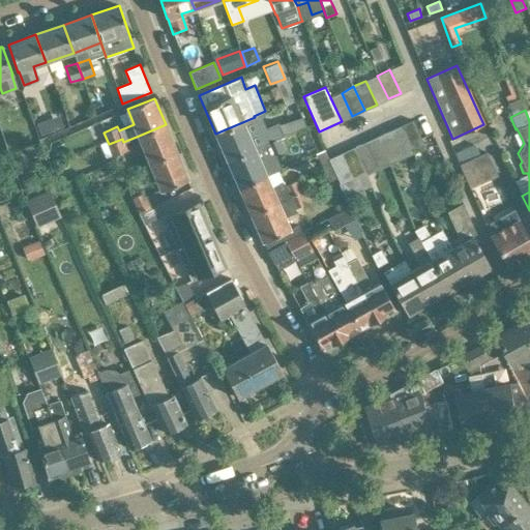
[(255,117),(215,134),(228,160),(280,137),(305,126),(301,117),(278,124),(278,122),(266,127),(260,115),(255,117)]
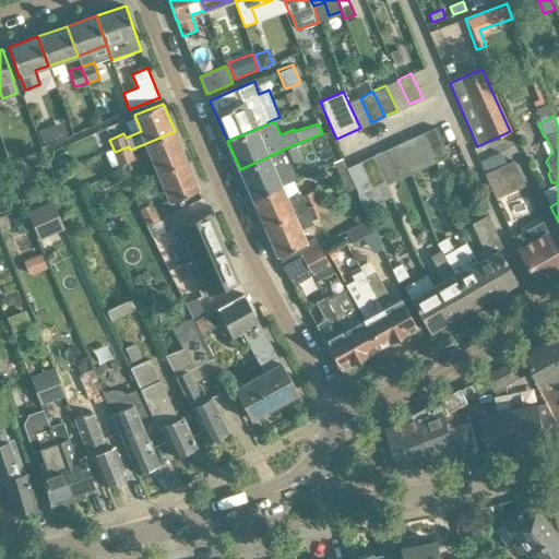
[(56,132),(55,133),(50,125),(34,132),(42,147),(72,134),(69,126),(56,132)]
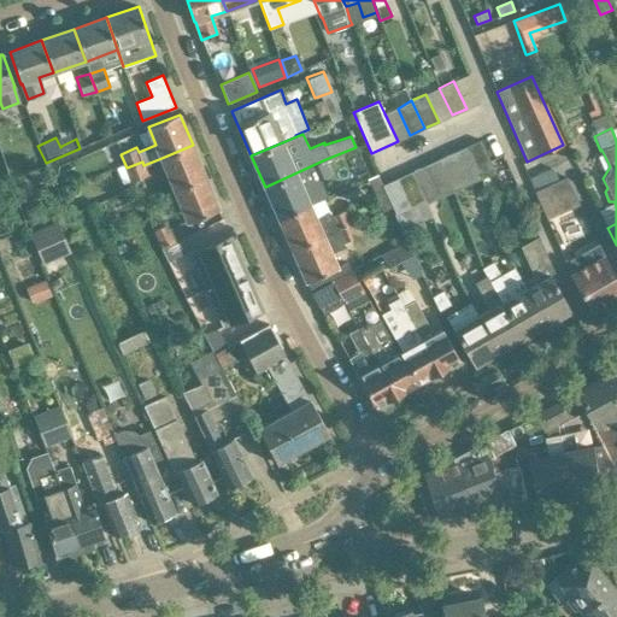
[(480,139),(465,146),(479,174),(493,168),(480,139)]
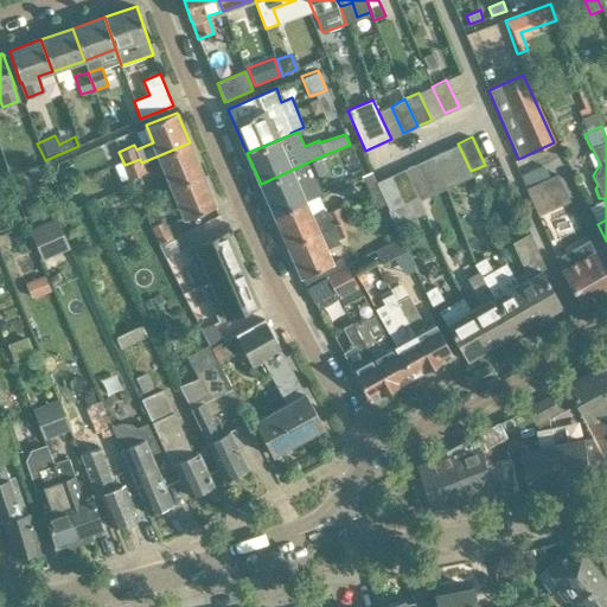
[(190,142),(159,155),(171,187),(202,174),(190,142)]
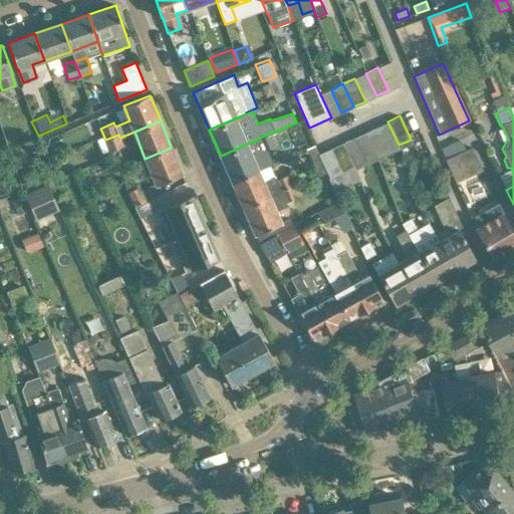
[(376,126),(365,133),(378,159),(390,154),(376,126)]
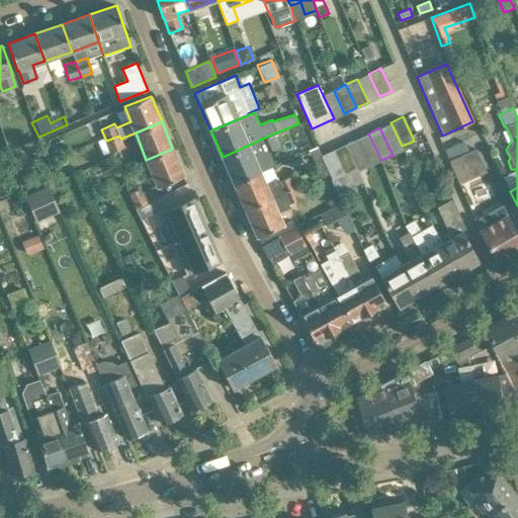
[(278,146),(273,134),(223,157),(234,183),(260,171),(253,156),(269,150),(278,146)]
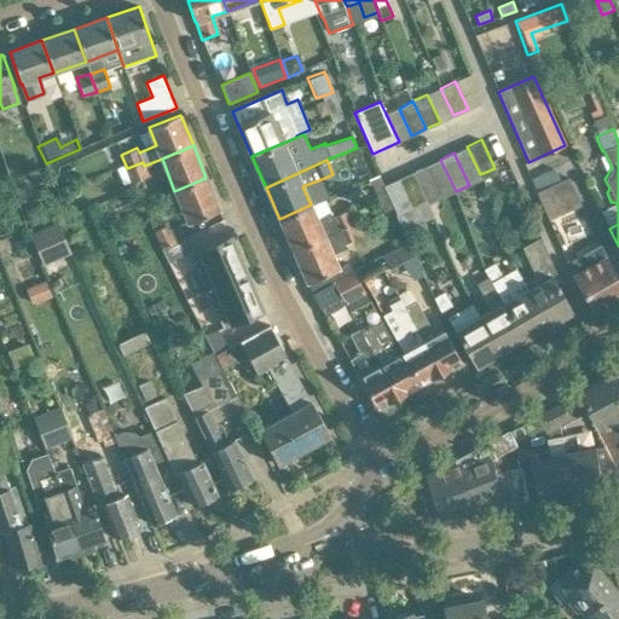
[(427,166),(441,198),(456,191),(440,160),(427,166)]
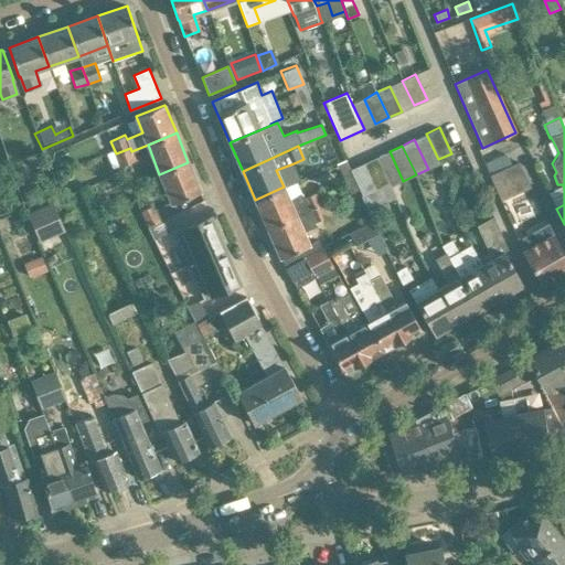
[(130,148),(116,153),(120,166),(135,160),(131,151),(130,148)]
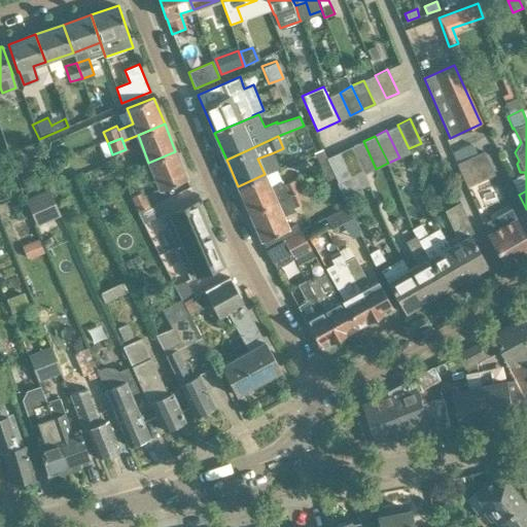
[(471,142),(451,150),(466,186),(493,174),(483,151),(477,154),(471,142)]
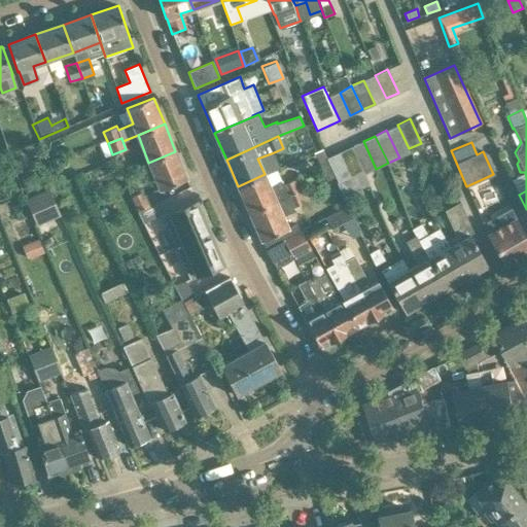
[(362,170),(352,146),(339,152),(350,176),(362,170)]
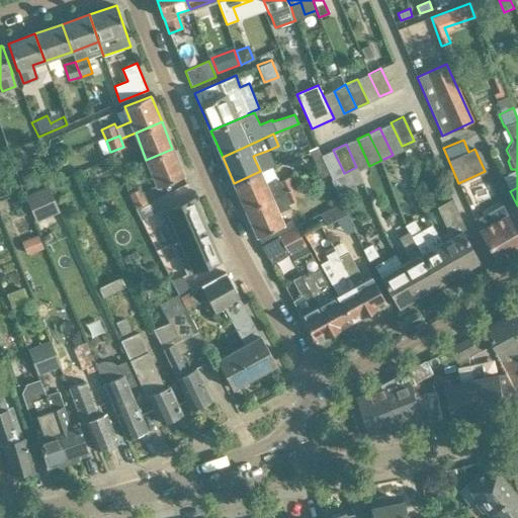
[(321,156),(317,146),(309,150),(321,176),(329,172),(321,156)]
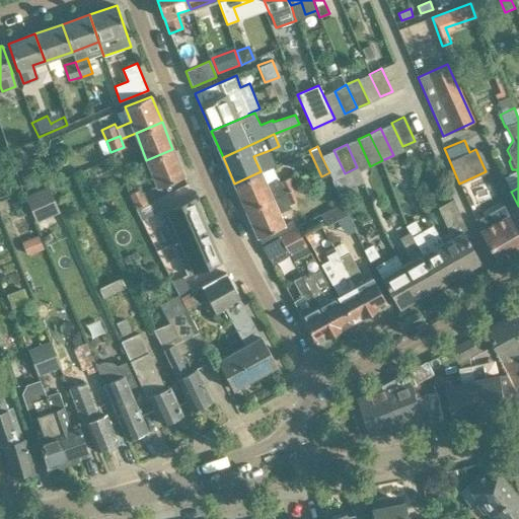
[(172,149),(146,160),(157,187),(183,175),(172,149)]
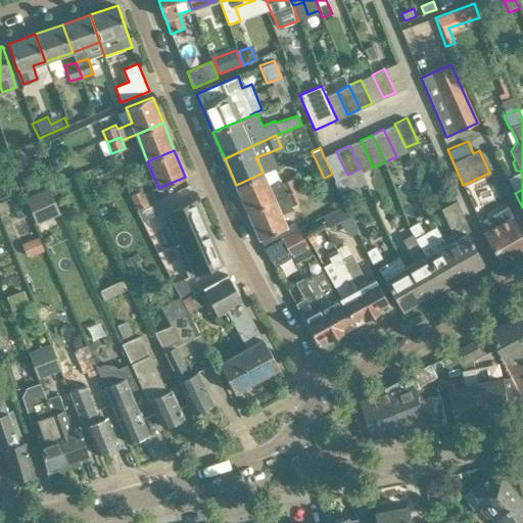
[(263,173),(236,185),(247,210),(273,199),(298,189),(293,178),(281,184),(279,180),(268,185),(263,173)]
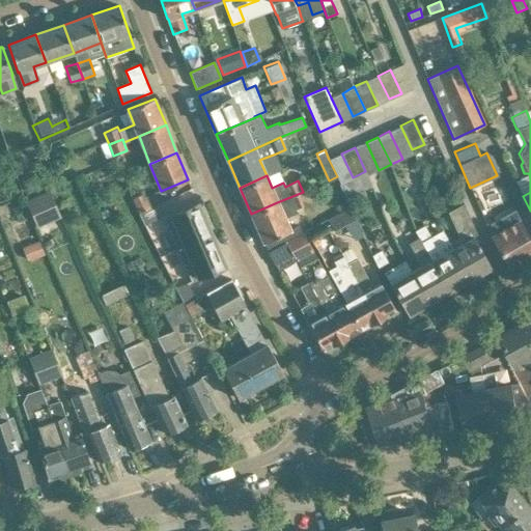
[(503,186),(486,191),(493,207),(508,201),(503,186)]
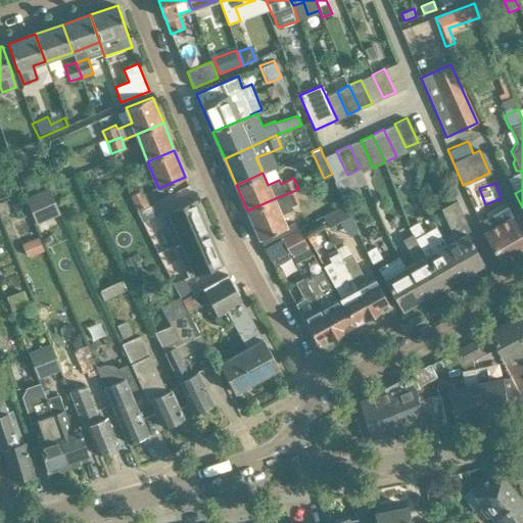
[(25,197),(37,224),(60,215),(48,187),(25,197)]
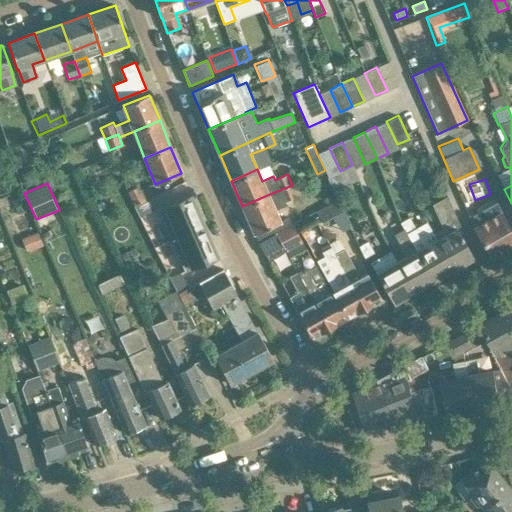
[(159,194),(154,183),(139,189),(138,186),(128,191),(135,206),(147,200),(159,194)]
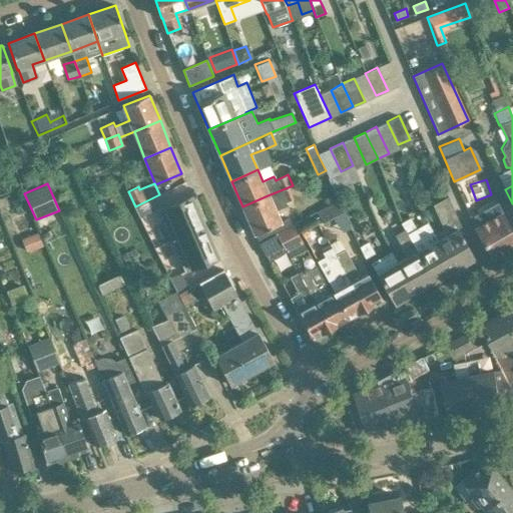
[(268,195),(242,206),(254,233),(259,241),(276,232),(292,223),(289,217),(281,222),(275,210),(288,205),(286,201),(298,196),(293,185),(268,195)]
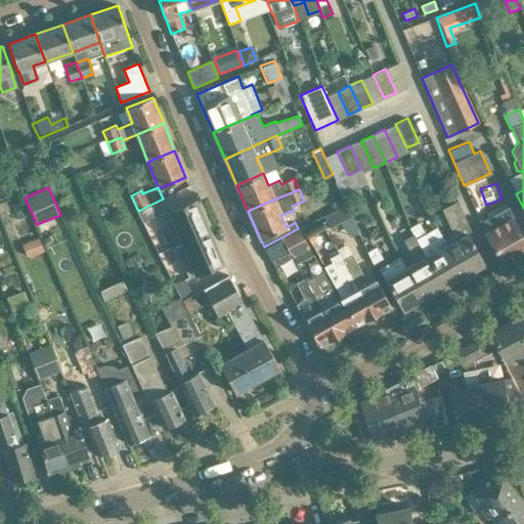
[(194,199),(161,213),(175,246),(209,231),(194,199)]
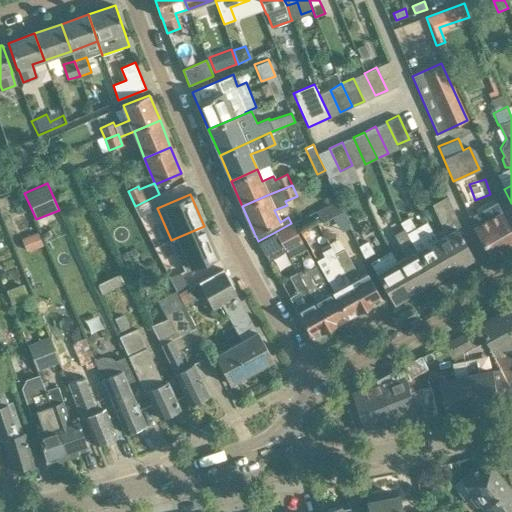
[(447,196),(432,205),(442,229),(434,234),(454,269),(474,258),(457,228),(460,226),(447,196)]
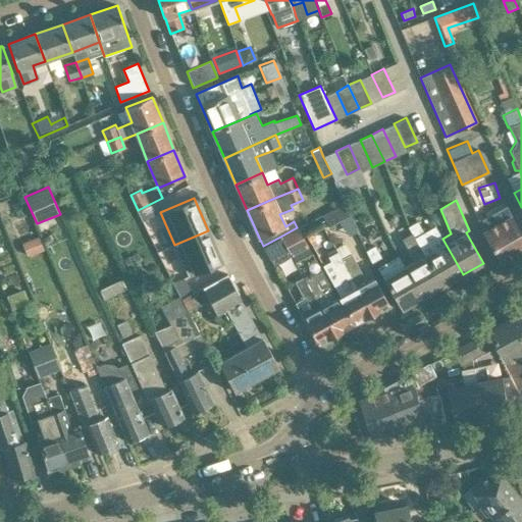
[(150,204),(138,210),(143,220),(155,215),(150,204)]
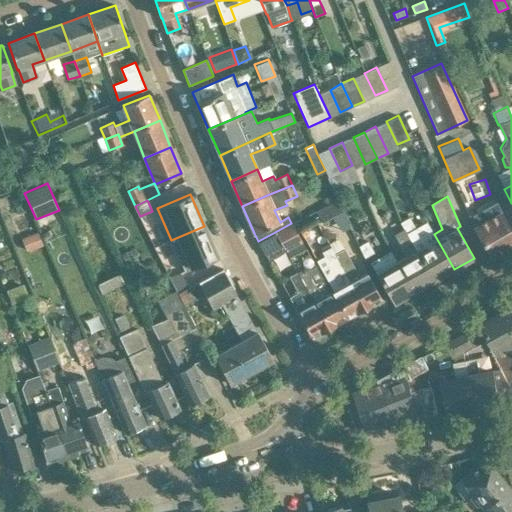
[(342,212),(335,200),(315,211),(322,223),(342,212)]
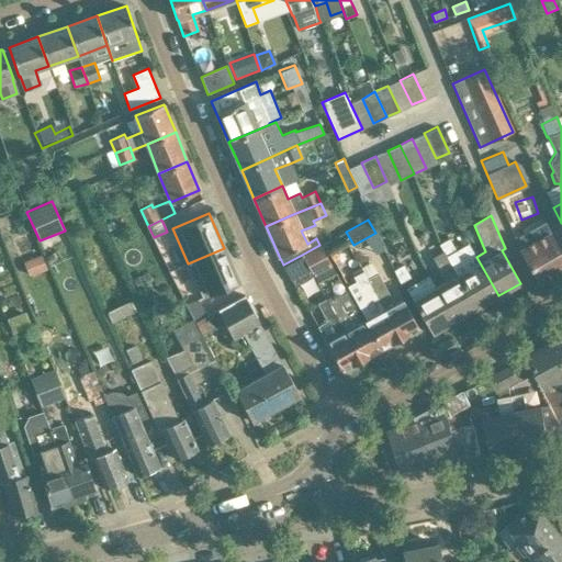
[(561,255),(543,223),(516,238),(523,253),(540,284),(561,271),(561,255)]
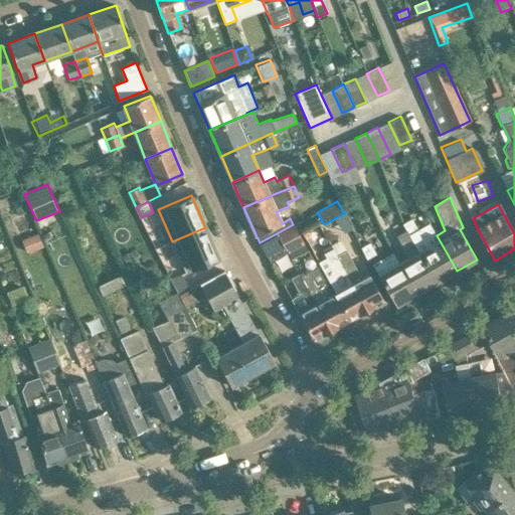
[(410,218),(402,223),(437,282),(457,271),(437,235),(428,222),(417,229),(410,218)]
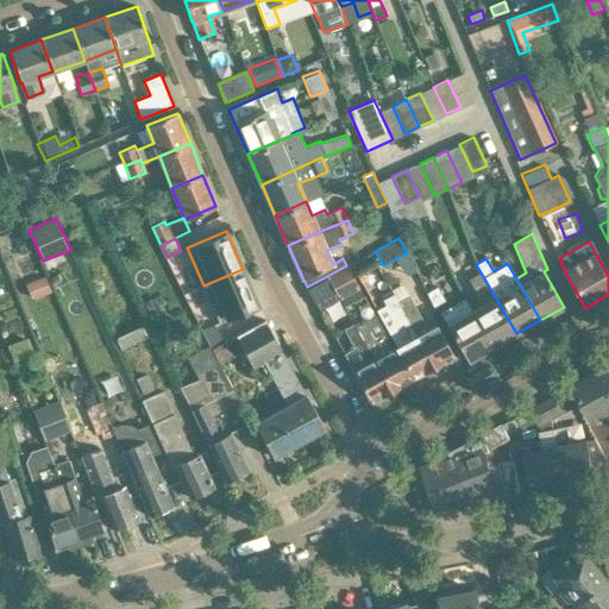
[(483,306),(472,312),(493,347),(516,333),(476,264),(479,272),(468,280),(483,306)]
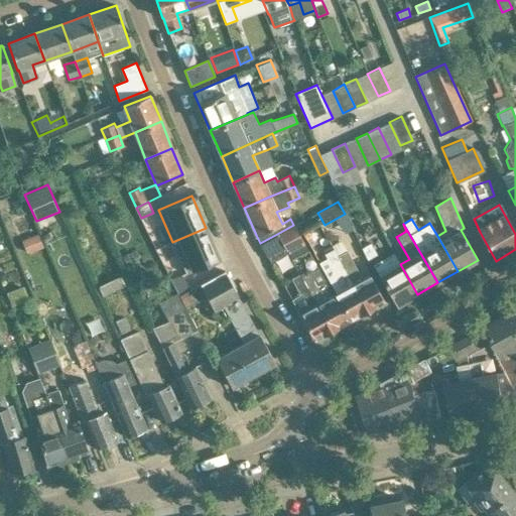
[(293,225),(277,234),(287,252),(303,243),(293,225)]
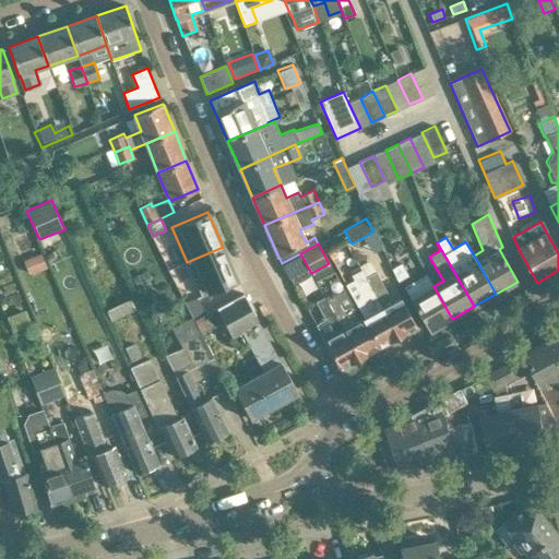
[(223,247),(187,262),(201,297),(237,281),(223,247)]
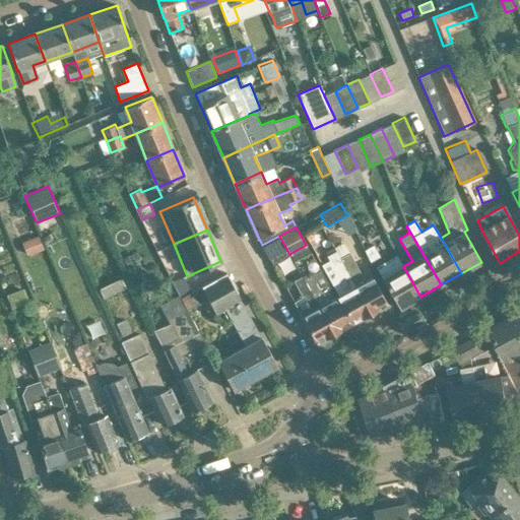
[(43,249),(38,236),(21,242),(27,254),(43,249)]
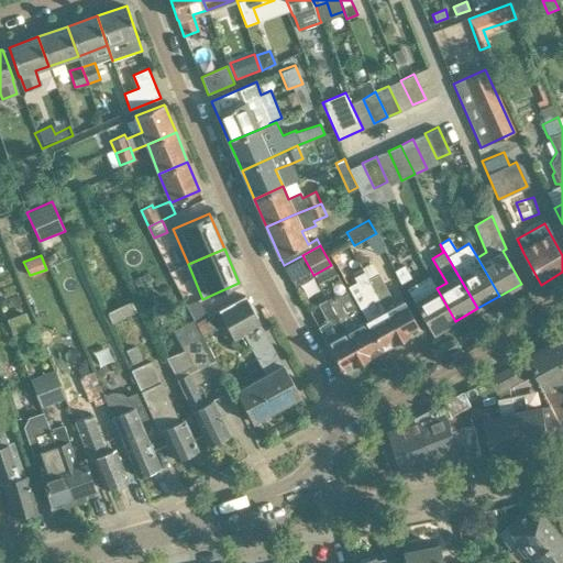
[(302,255),(284,265),(295,285),(313,275),(302,255)]
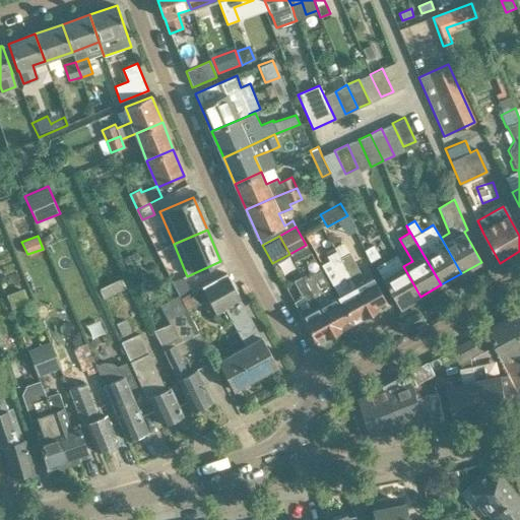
[(373,245),(365,250),(370,262),(380,256),(373,245)]
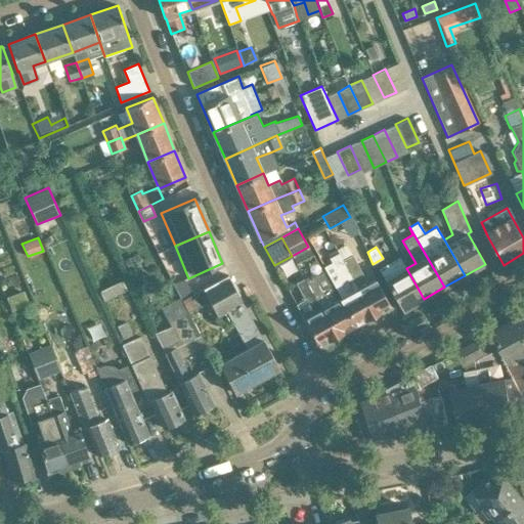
[(337,250),(328,254),(332,262),(324,266),(340,296),(339,297),(355,325),(374,315),(343,260),(342,260),(337,250)]
